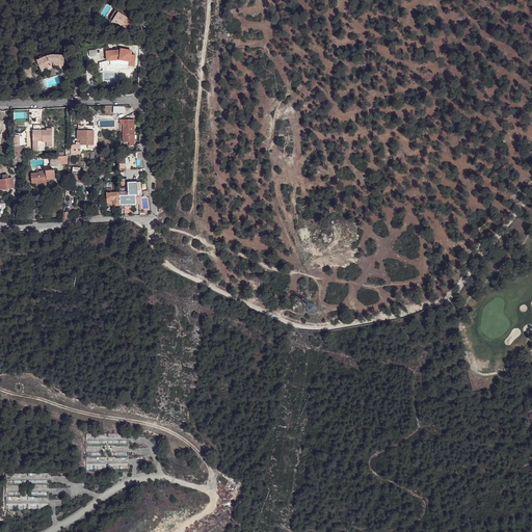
[(115,9),(110,19),(122,26),(122,27),(126,30),(129,24),(130,25),(133,21),(115,9)]
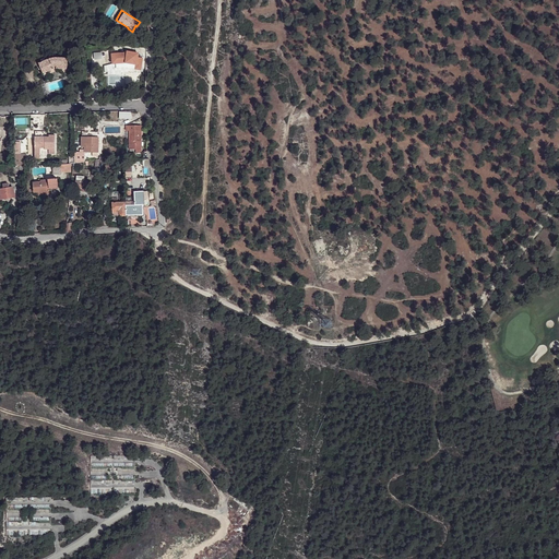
[(126,54),(111,54),(113,63),(126,62),(137,64),(135,68),(141,68),(143,58),(138,57),(139,54),(128,51),(127,54),(126,54)]
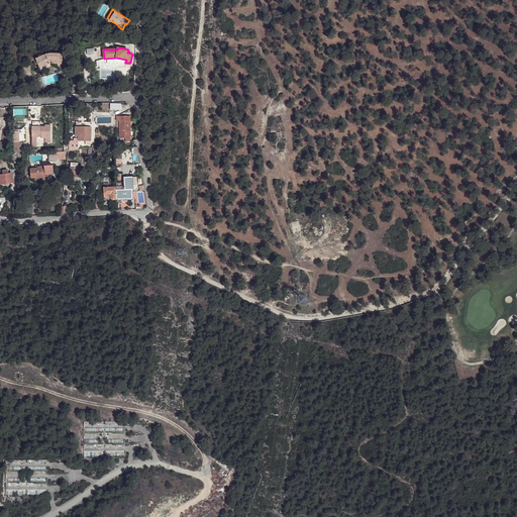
[(48,64),(47,62),(52,61),(52,64),(62,64),(63,54),(52,54),(45,55),(36,59),(39,68),(48,64)]
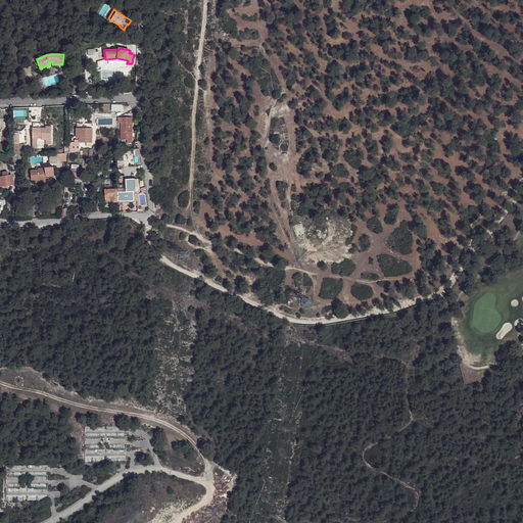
[(133,143),(132,117),(119,117),(119,123),(121,123),(122,140),(124,140),(124,143),(133,143)]
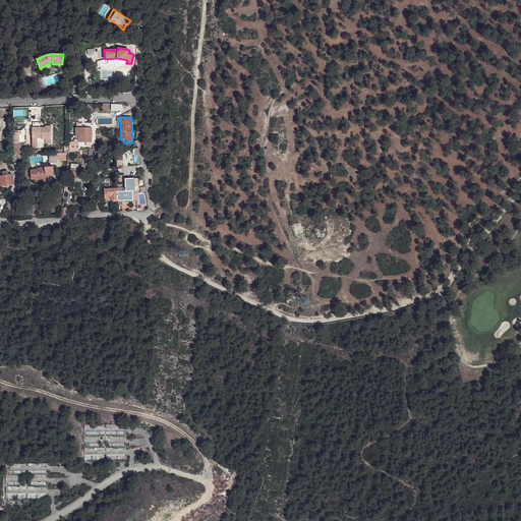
[(33,127),(33,148),(38,148),(38,138),(42,138),(42,139),(46,139),(46,143),(51,143),(52,126),(46,126),(46,127),(42,127),(37,127),(33,127)]
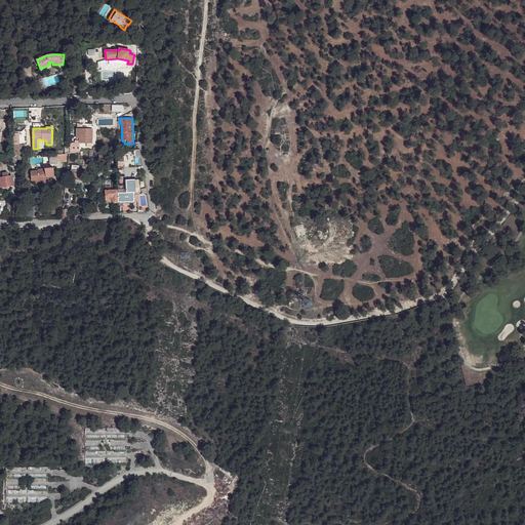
[(75,146),(80,146),(80,143),(87,143),(87,147),(92,147),(92,129),(77,129),(76,138),(79,138),(79,143),(75,143),(75,146)]
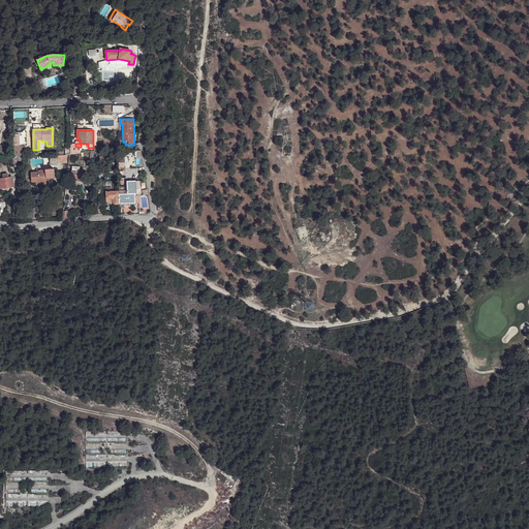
[(26,146),(11,147),(11,157),(23,158),(26,157),(26,146)]
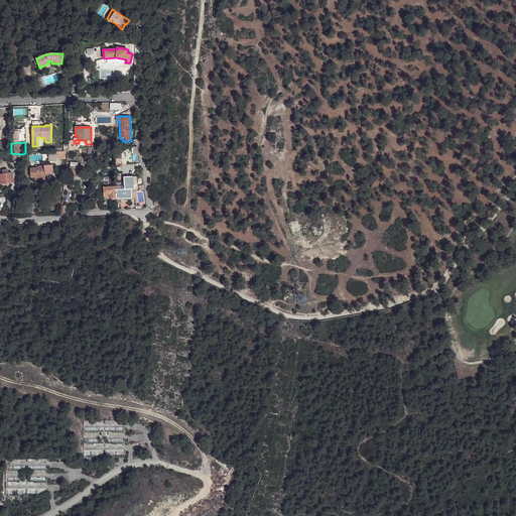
[(56,159),(66,158),(66,152),(55,152),(55,153),(49,153),(49,161),(56,161),(56,159)]
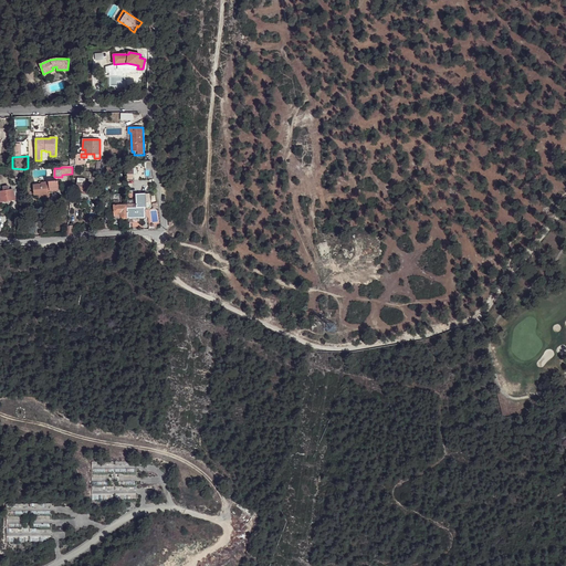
[(85,179),(77,178),(76,196),(92,197),(93,184),(85,182),(85,179)]
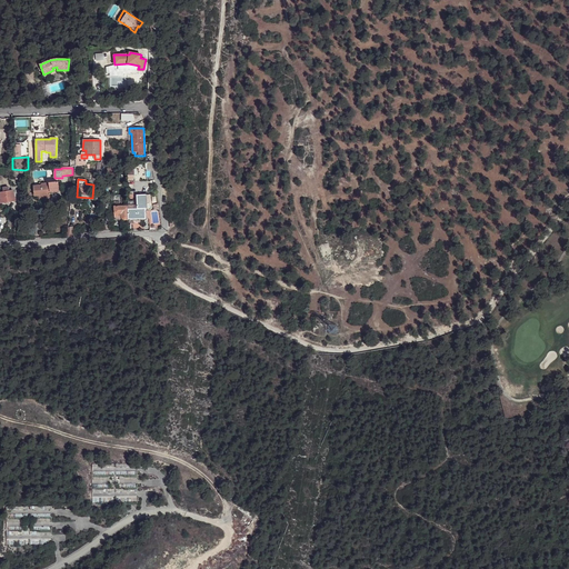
[(41,185),(33,186),(35,196),(39,196),(39,199),(49,198),(48,190),(59,189),(59,181),(49,182),(49,183),(47,183),(46,182),(41,183),(41,185)]
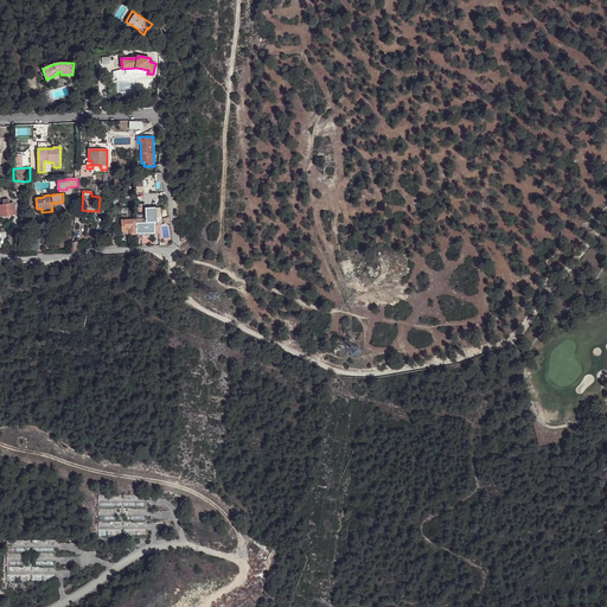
[(1,211),(0,211),(0,217),(17,215),(16,210),(14,203),(11,204),(10,199),(2,200),(4,203),(1,203),(1,205),(0,206),(1,211)]
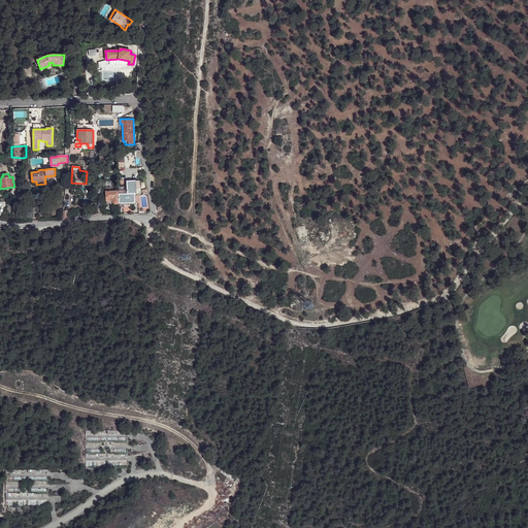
[(125,191),(119,191),(119,203),(121,203),(124,203),(124,204),(124,206),(131,205),(130,203),(131,203),(135,203),(135,194),(136,193),(137,193),(140,192),(139,180),(127,182),(127,191),(127,194),(125,194),(125,191)]
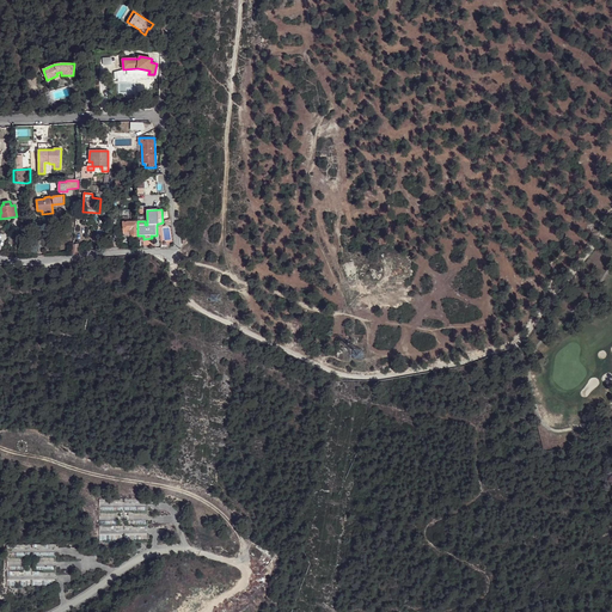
[(138,236),(138,221),(132,221),(129,221),(129,219),(129,216),(123,216),(123,234),(132,234),(132,236),(138,236)]
